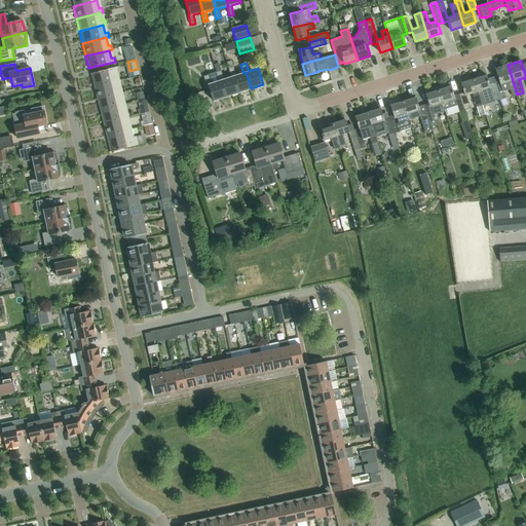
[(495,69),(496,73),(499,82),(494,83),(500,100),(504,99),(502,91),(510,89),(512,96),(517,95),(508,65),(495,69)]
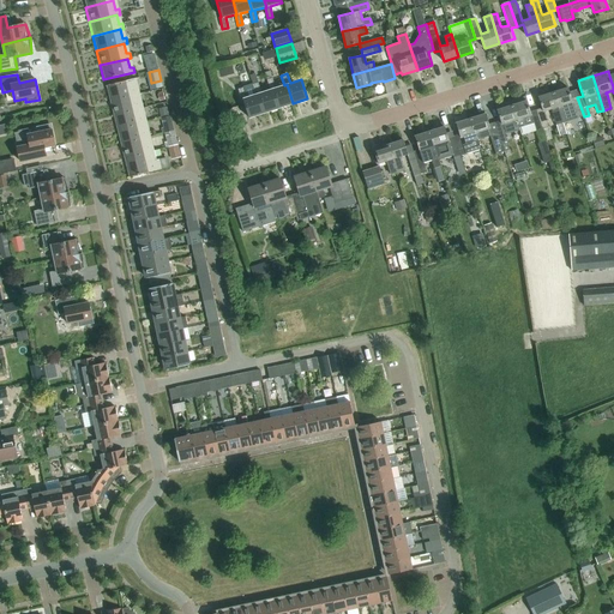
[(106,86),(109,101),(136,95),(139,94),(138,89),(134,89),(132,80),(136,79),(136,78),(106,86)]
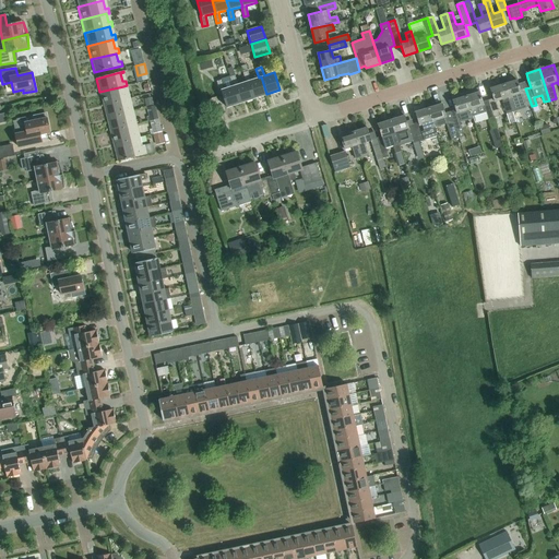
[(253,98),(266,94),(261,76),(259,78),(250,80),(248,71),(242,72),(246,82),(248,81),(253,98)]
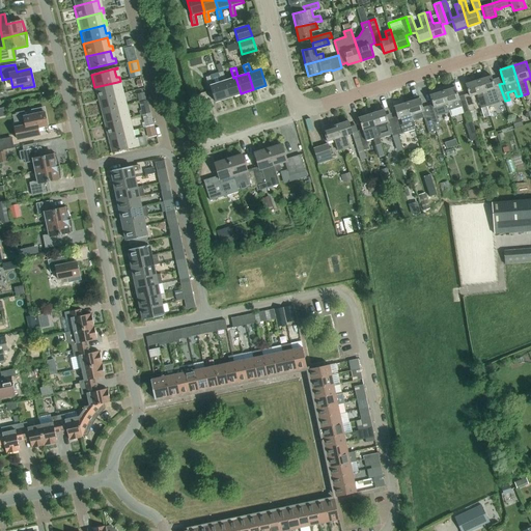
[(227,98),(241,93),(235,77),(233,78),(226,80),(223,72),(218,73),(221,82),(222,81),(227,98)]
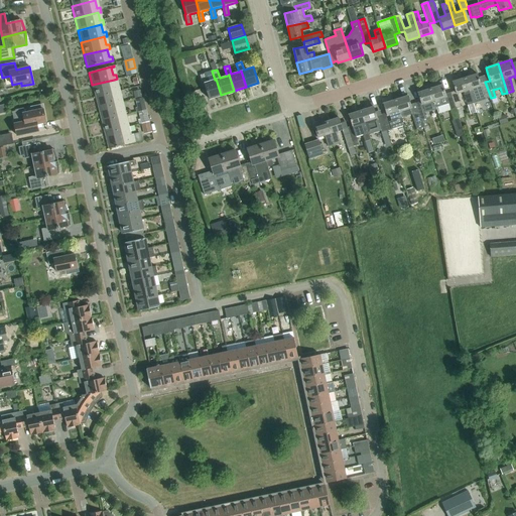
[(209,99),(221,95),(216,79),(215,80),(208,82),(205,74),(200,75),(204,85),(204,84),(209,99)]
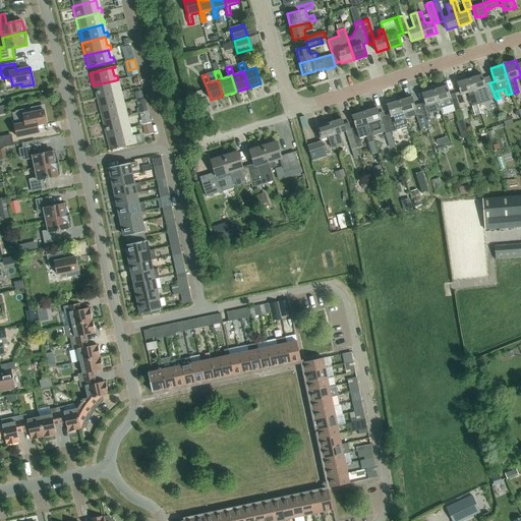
[(481,75),(469,78),(477,105),(483,103),(482,98),(488,96),(489,101),(496,99),(489,82),(484,84),(481,75)]
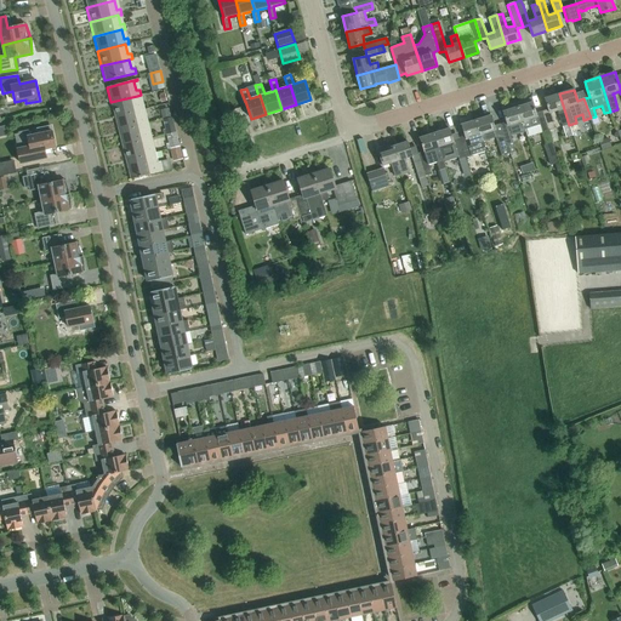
[(558,110),(558,113),(563,126),(569,125),(559,93),(545,98),(548,110),(542,112),(548,131),(554,130),(550,114),(558,110)]
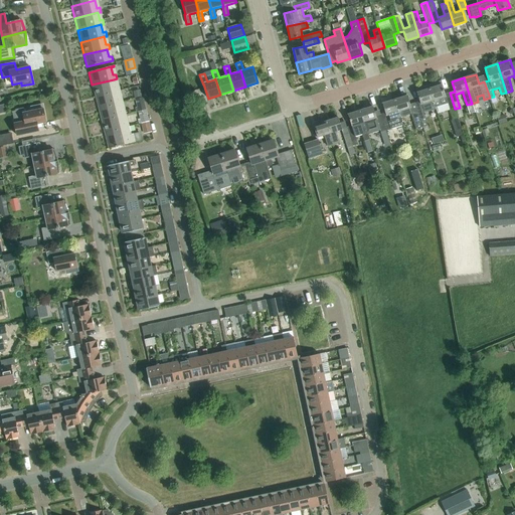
[(92,84),(95,98),(118,93),(121,92),(119,87),(116,88),(114,79),(92,84)]
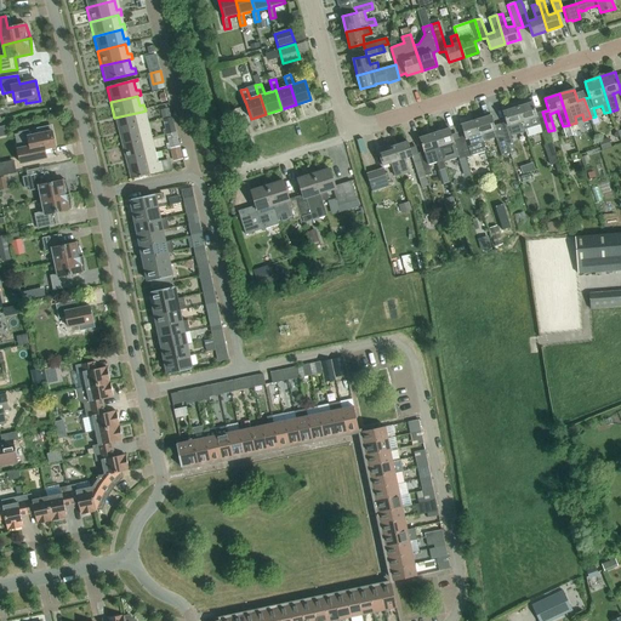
[(536,114),(533,102),(531,98),(517,103),(525,130),(540,125),(542,134),(548,131),(542,112),(536,114)]
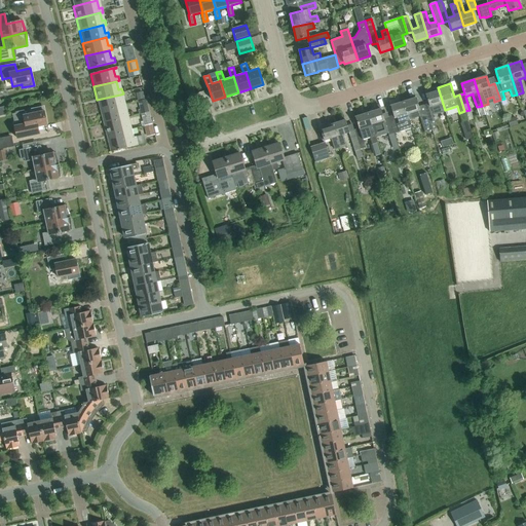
[(428,104),(423,105),(427,116),(431,130),(436,128),(431,115),(434,114),(440,113),(445,112),(445,110),(438,87),(424,91),(425,95),(428,104)]
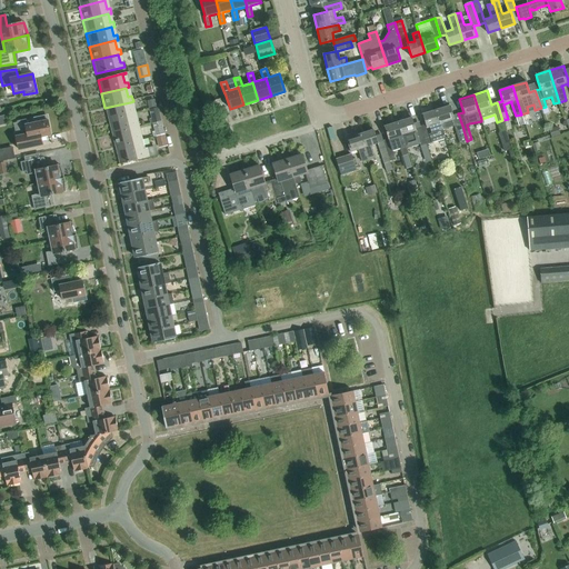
[(130,102),(105,108),(108,121),(133,115),(137,115),(135,110),(132,110),(130,102)]
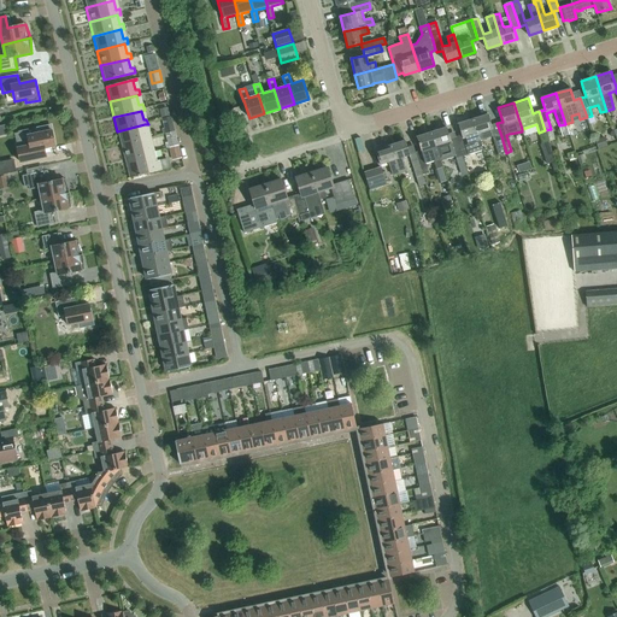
[(488,115),(472,119),(480,141),(492,137),(498,156),(506,153),(501,136),(497,123),(491,125),(488,115)]
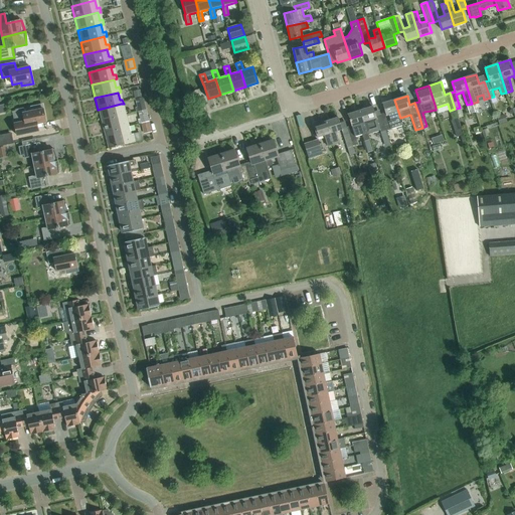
[(385,113),(380,115),(384,125),(386,131),(403,125),(400,118),(394,100),(382,104),(385,113)]
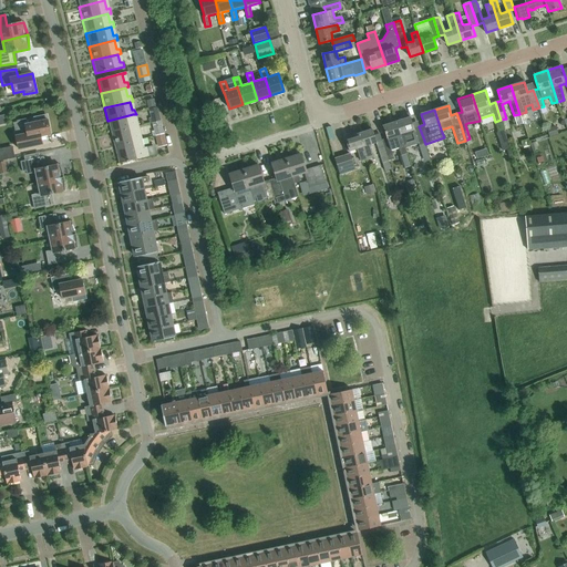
[(0,124),(10,121),(7,113),(0,114),(0,124)]
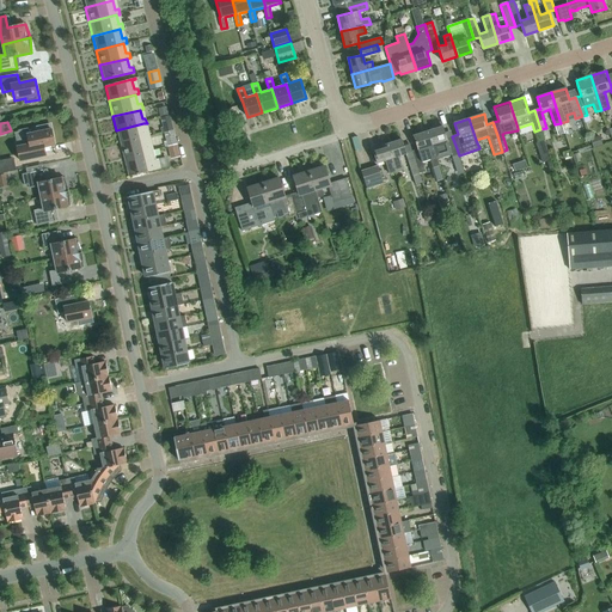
[(144,123),(116,130),(120,145),(147,139),(151,138),(148,133),(146,133),(144,123)]
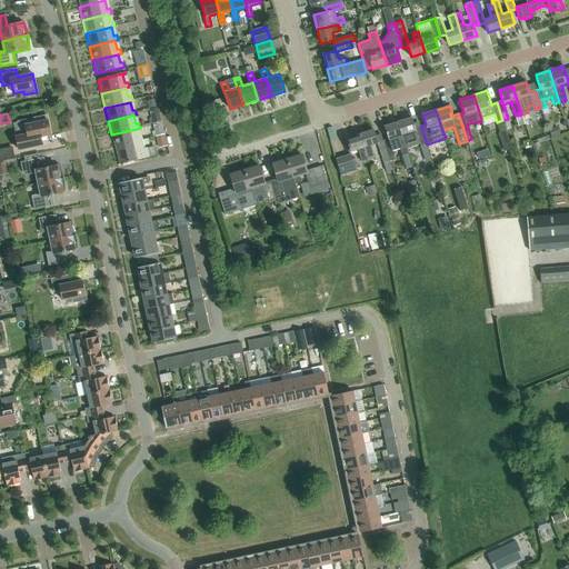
[(18,123),(13,125),(19,150),(43,145),(41,137),(51,136),(47,116),(35,119),(36,122),(28,125),(27,120),(17,121),(18,123)]
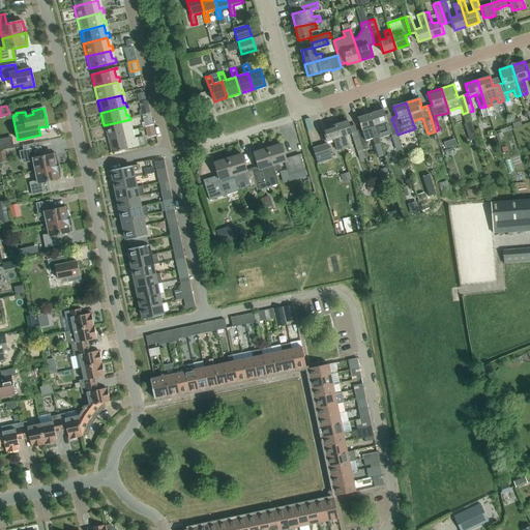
[(383,110),(371,114),(376,128),(378,136),(390,131),(391,136),(398,135),(395,128),(391,118),(386,119),(383,110)]
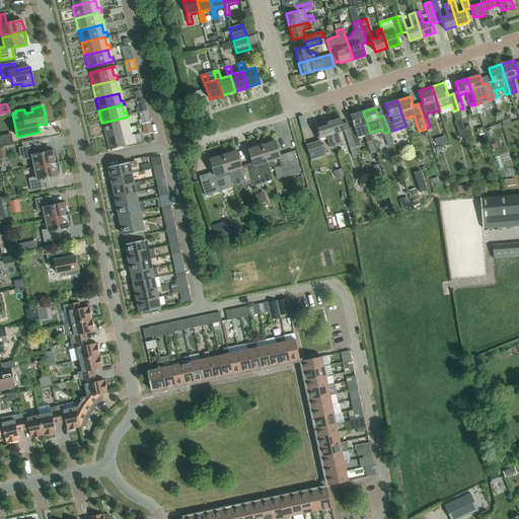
[(354,127),(349,128),(352,137),(354,143),(355,147),(360,145),(358,137),(364,135),(367,142),(372,140),(370,133),(368,126),(363,112),(350,116),(354,127)]
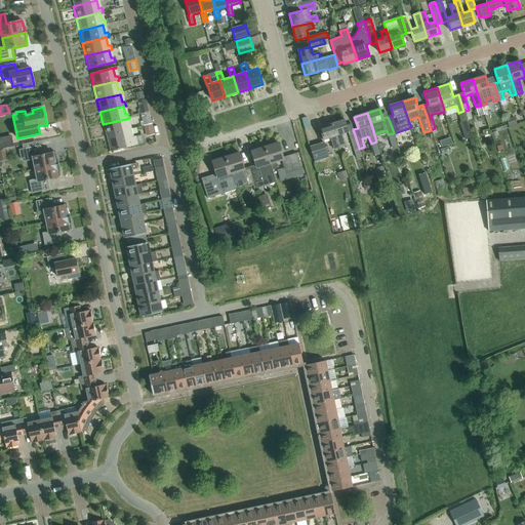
[(103,124),(106,137),(132,130),(130,126),(128,127),(126,119),(103,124)]
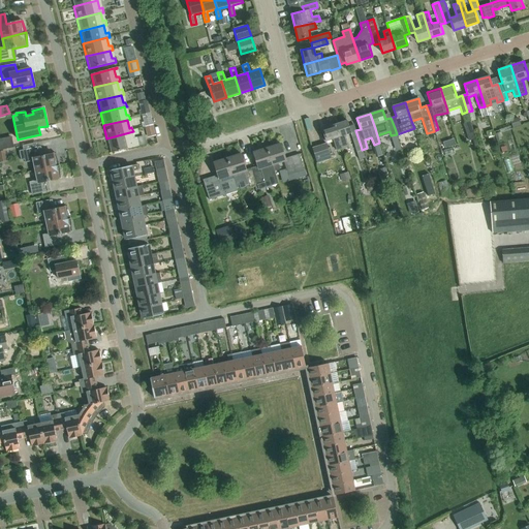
[(347,121),(335,125),(342,149),(347,147),(344,137),(344,135),(350,133),(355,147),(360,160),(365,158),(362,150),(361,146),(359,139),(355,130),(350,132),(347,121)]
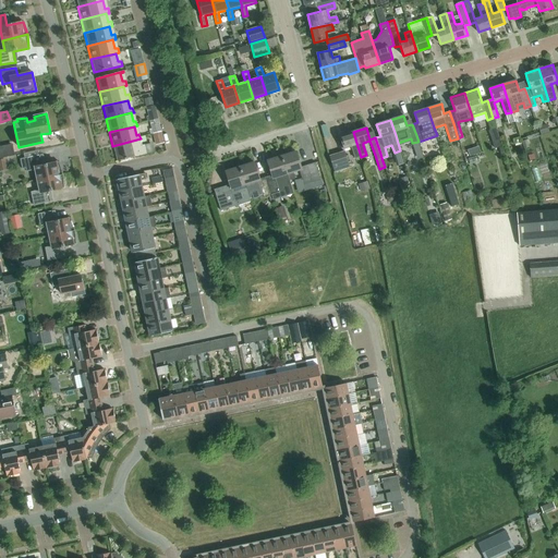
[(488,131),(495,148),(502,146),(496,128),(488,131)]
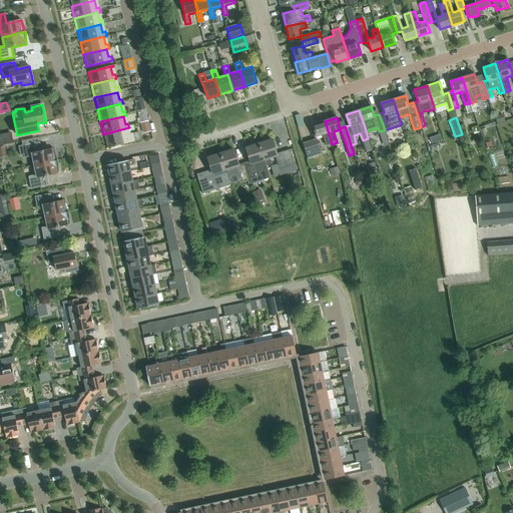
[(323,134),(324,136),(327,146),(332,144),(325,121),(312,125),(316,137),(323,134)]
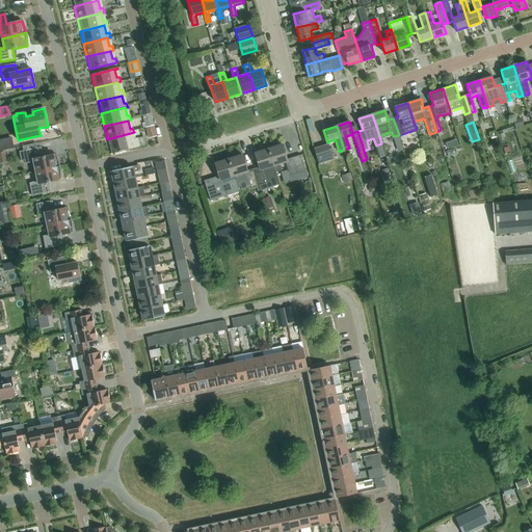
[(157,136),(154,127),(145,129),(149,138),(157,136)]
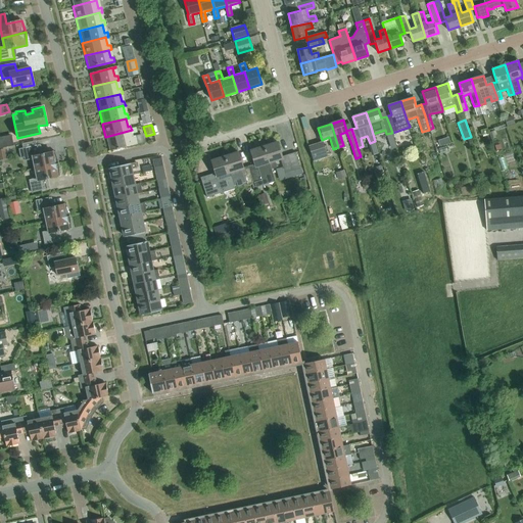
[(132,130),(105,137),(109,151),(137,144),(135,136),(133,137),(132,130)]
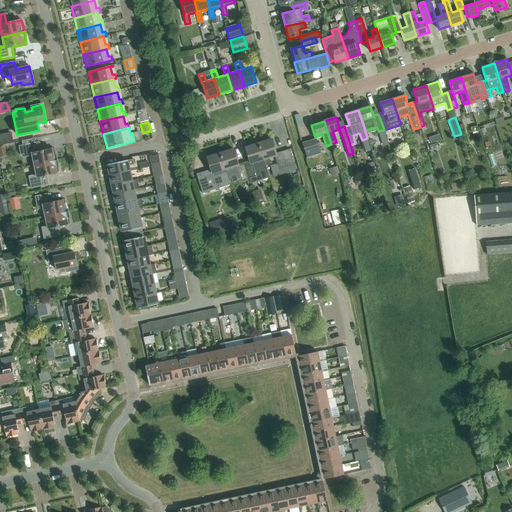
[(132,133),(134,141),(142,139),(140,131),(132,133)]
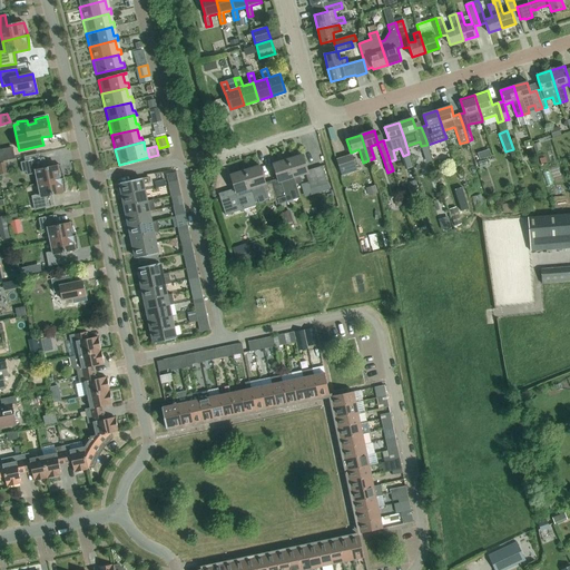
[(0,161),(15,159),(11,147),(0,149),(0,161)]
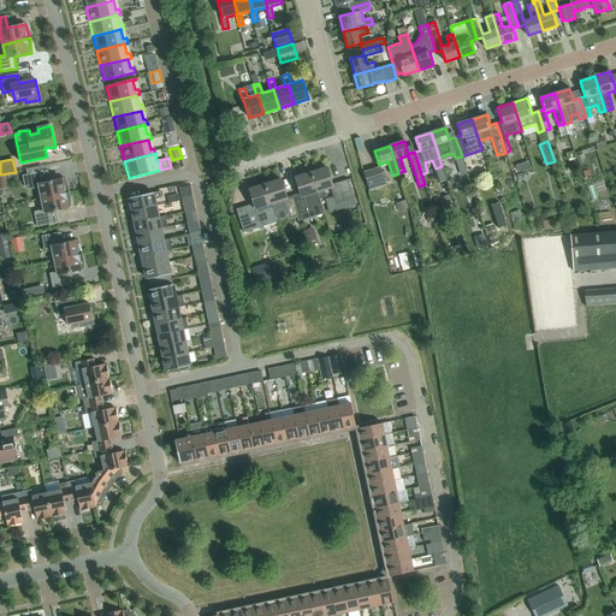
[(39,188),(41,199),(70,193),(65,178),(47,182),(45,171),(43,171),(42,166),(27,170),(28,175),(23,176),(25,187),(28,187),(29,189),(39,188)]
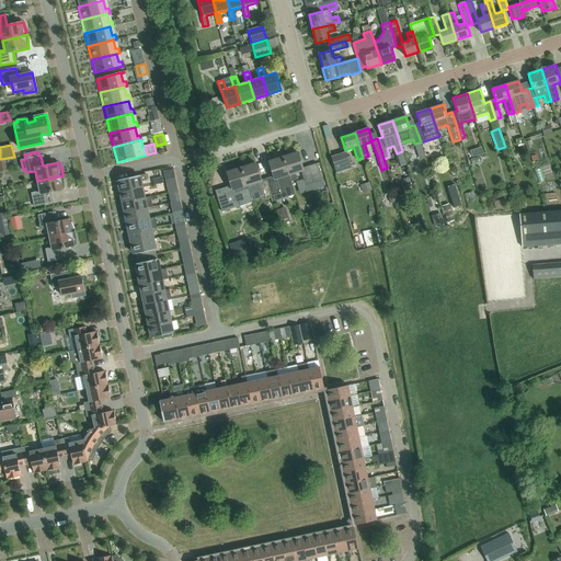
[(298,152),(284,157),(288,174),(290,181),(297,179),(296,174),(301,172),(306,186),(322,181),(317,163),(302,168),(298,152)]
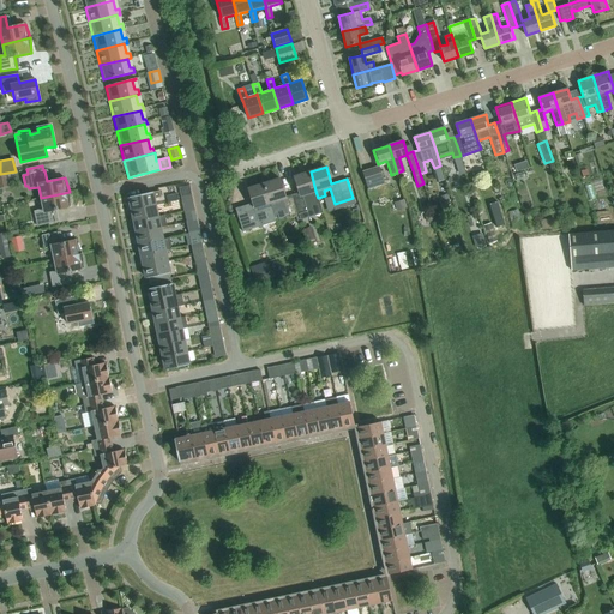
[(385,185),(379,167),(362,172),(368,190),(385,185)]
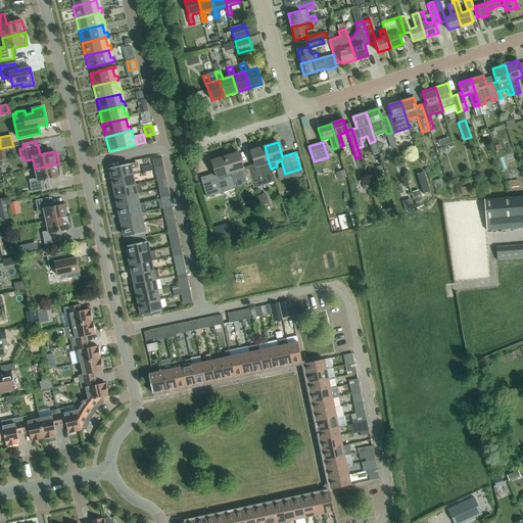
[(249,167),(254,183),(262,181),(257,168),(264,167),(265,172),(272,170),(271,169),(269,162),(265,146),(250,150),(254,164),(249,167)]
